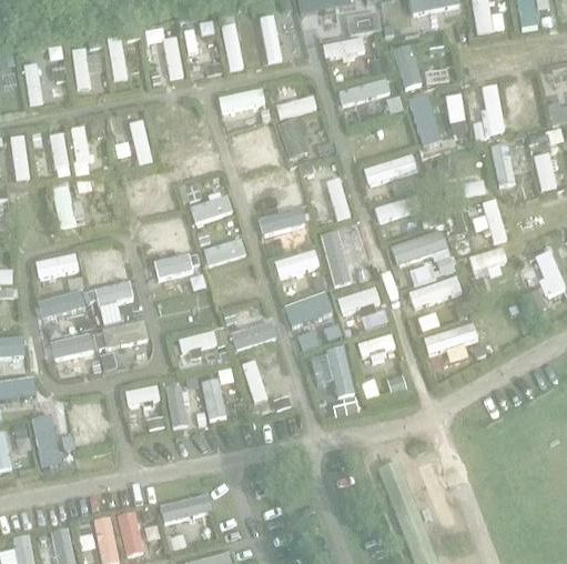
[(316,0),(300,8),(306,21),(341,6),(346,17),(355,12),(348,0),(316,0)]
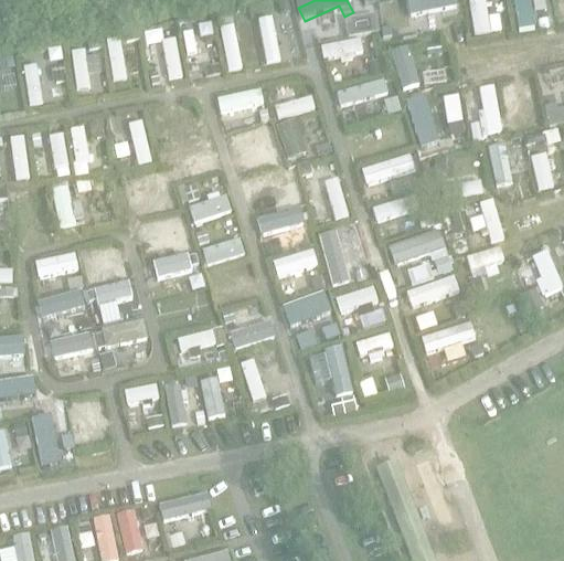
[(465,34),(459,0),(446,0),(451,35),(465,34)]
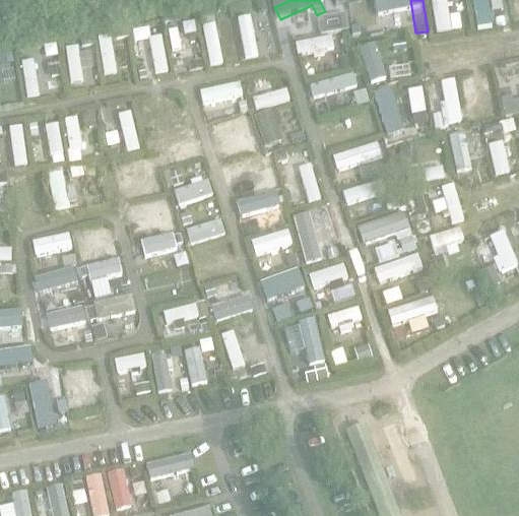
[(432,0),(437,30),(451,28),(447,2),(452,1),(452,0),(432,0)]
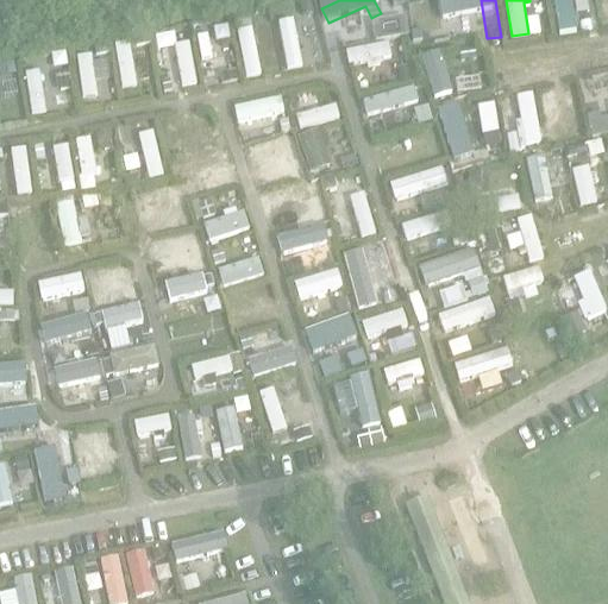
[(576,27),(572,0),(555,0),(559,30),(576,27)]
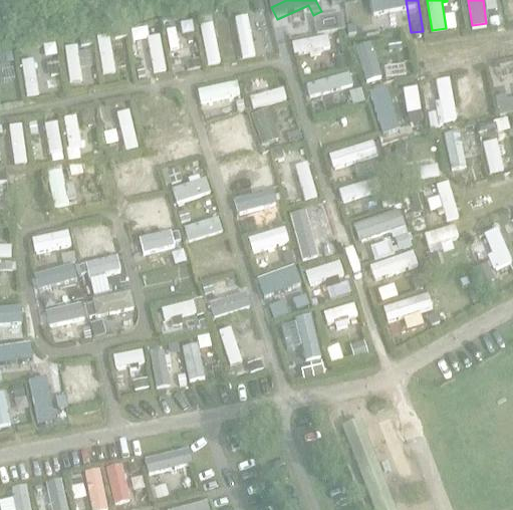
[(233,7),(242,51),(254,49),(249,28),(253,27),(251,20),(247,21),(244,4),(233,7)]
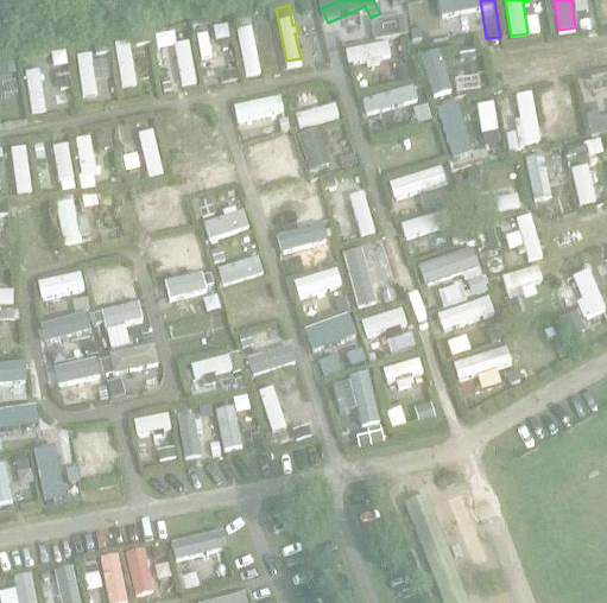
[(372,18),(375,37),(406,32),(404,13),(372,18)]
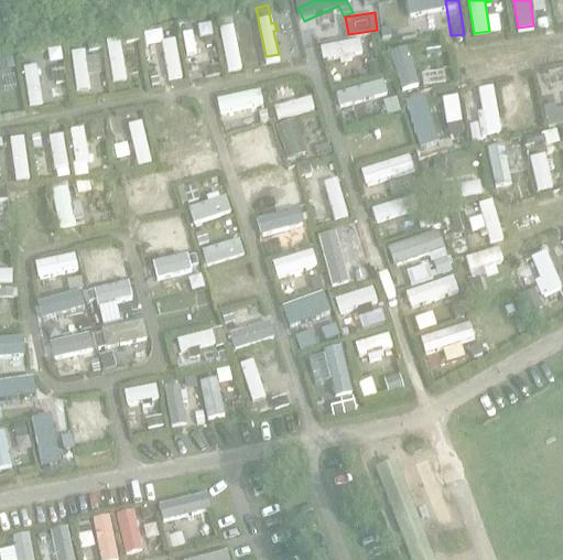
[(231,17),(230,17),(218,19),(225,57),(237,55),(233,32),(240,31),(238,22),(233,23),(231,17)]
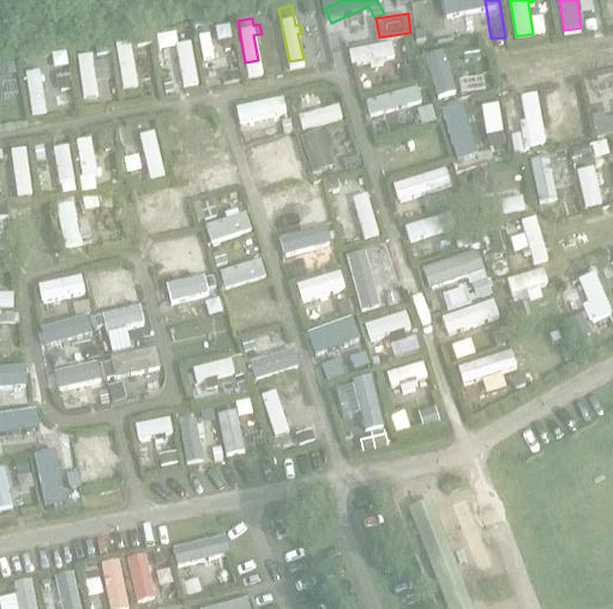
[(215,37),(199,41),(208,82),(222,79),(217,53),(221,53),(220,44),(216,44),(215,37)]
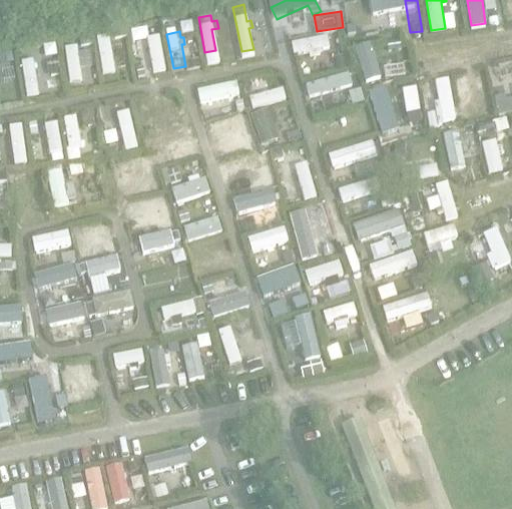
[(114,70),(108,32),(97,34),(103,71),(114,70)]
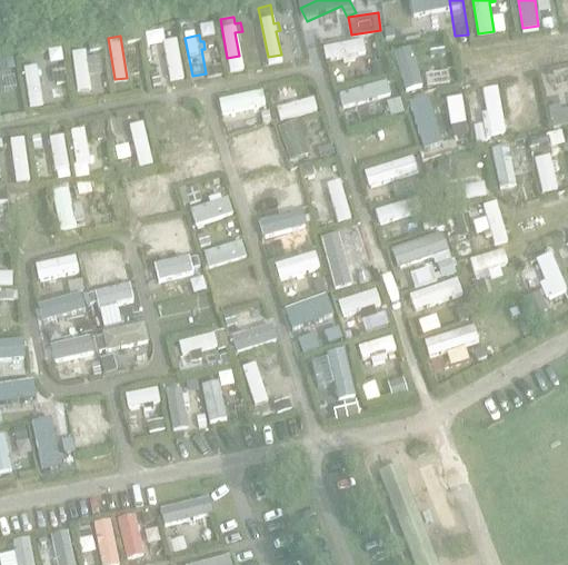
[(183,76),(177,37),(163,39),(171,78),(183,76)]
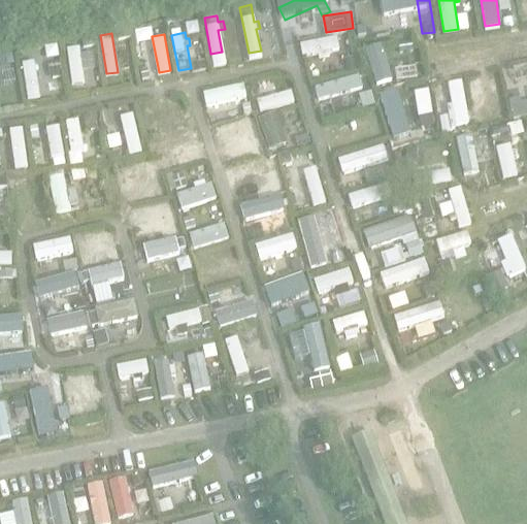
[(336,34),(300,42),(302,54),(319,51),(319,55),(329,53),(328,48),(339,46),(336,34)]
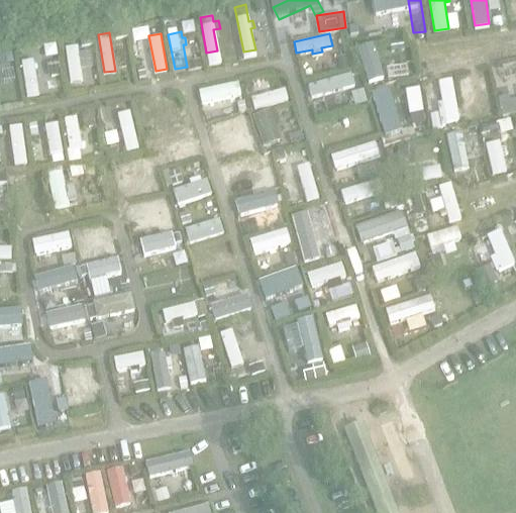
[(395,76),(389,40),(373,43),(379,79),(395,76)]
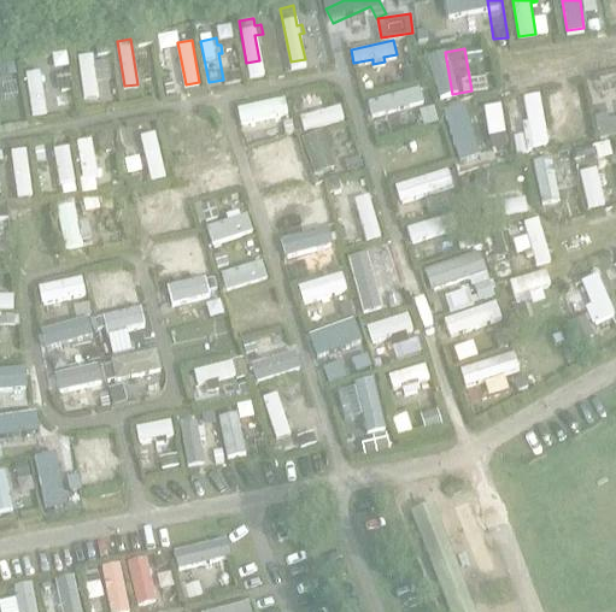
[(98,94),(93,52),(78,53),(84,95),(98,94)]
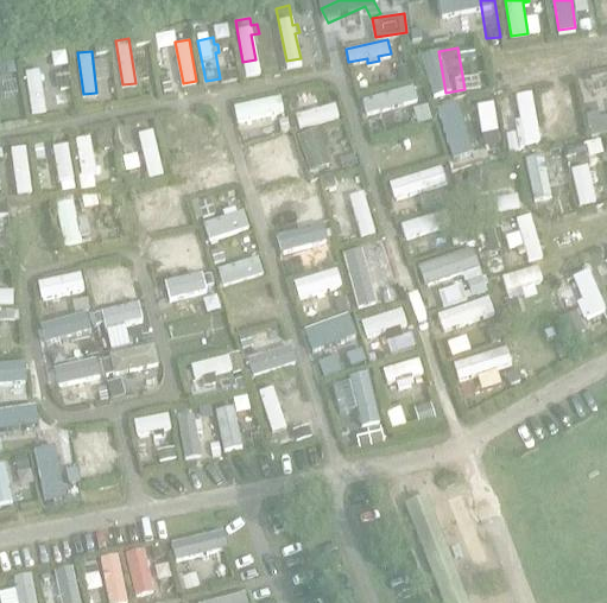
[(59,107),(52,65),(39,68),(46,109),(59,107)]
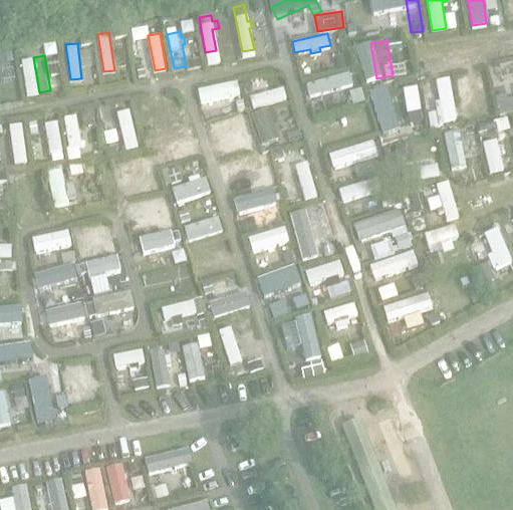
[(512,67),(500,72),(503,83),(512,80),(512,67)]
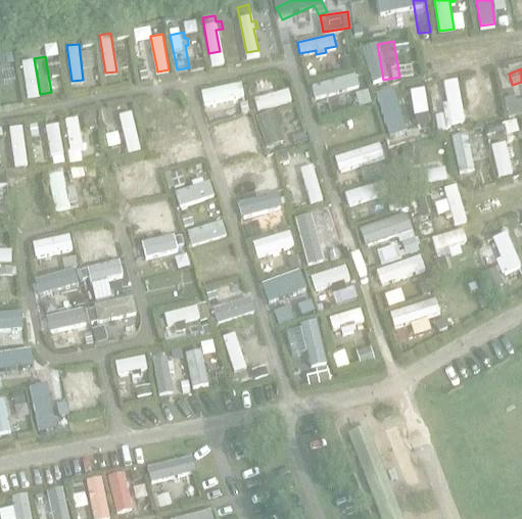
[(502,109),(492,71),(479,74),(487,112),(502,109)]
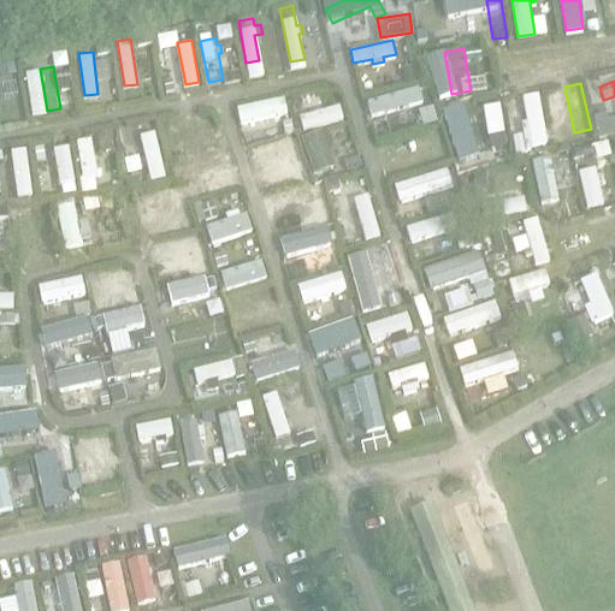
[(411,102),(407,88),(366,99),(370,112),(396,106),(397,112),(404,110),(402,104),(411,102)]
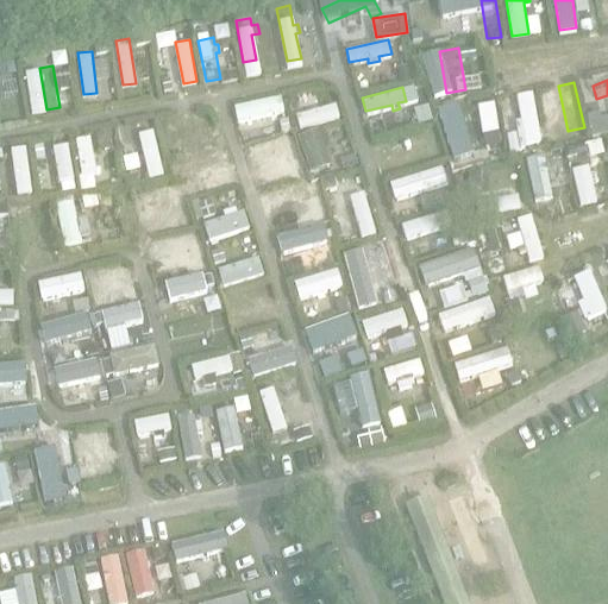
[(541,139),(532,90),(518,93),(521,118),(515,119),(518,130),(508,132),(512,150),(521,149),(521,146),(527,145),(526,143),(541,139)]
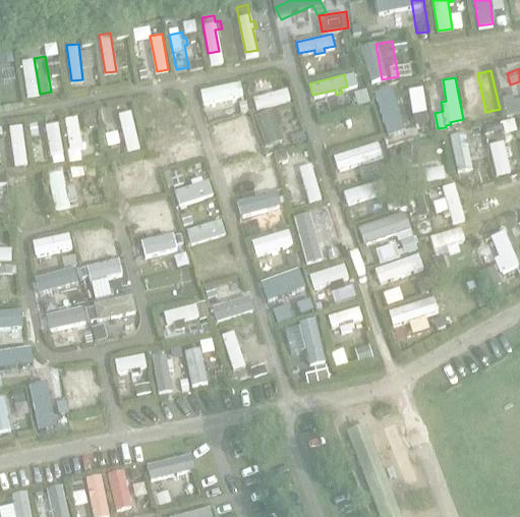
[(207,101),(242,93),(239,80),(204,89),(207,101)]
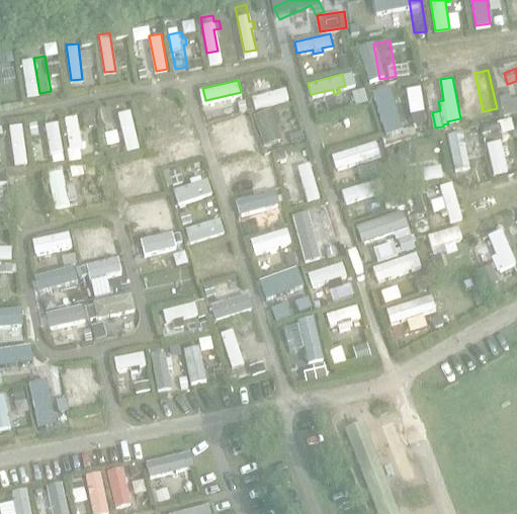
[(285,87),(252,96),(255,107),(288,98),(285,87)]
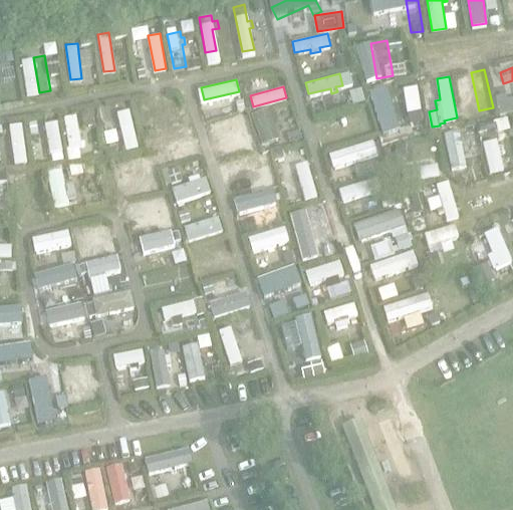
[(405,130),(399,93),(388,95),(394,132),(405,130)]
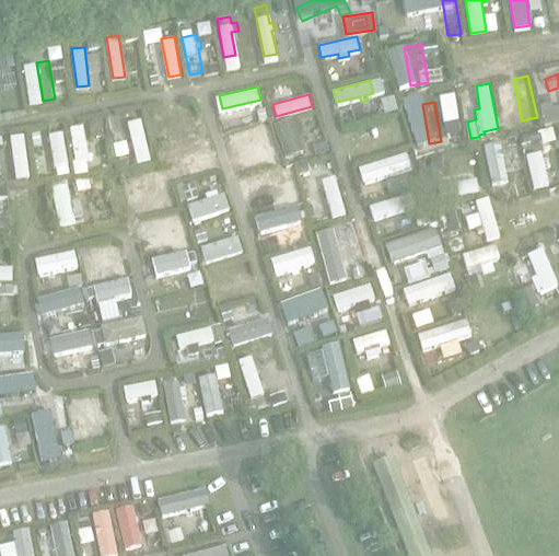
[(158,139),(199,128),(196,116),(184,118),(183,113),(175,115),(176,122),(154,127),(158,139)]
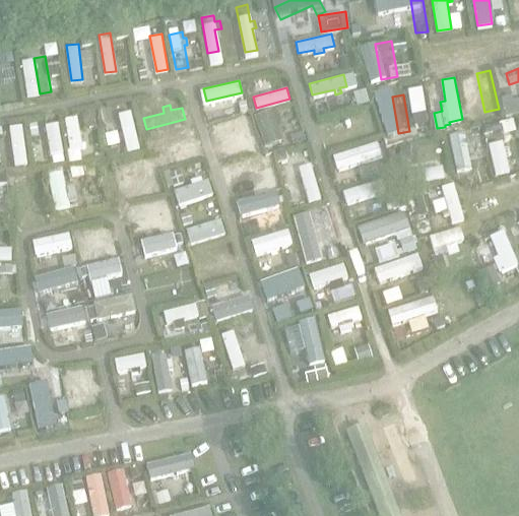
[(82,110),(84,126),(98,124),(94,108),(82,110)]
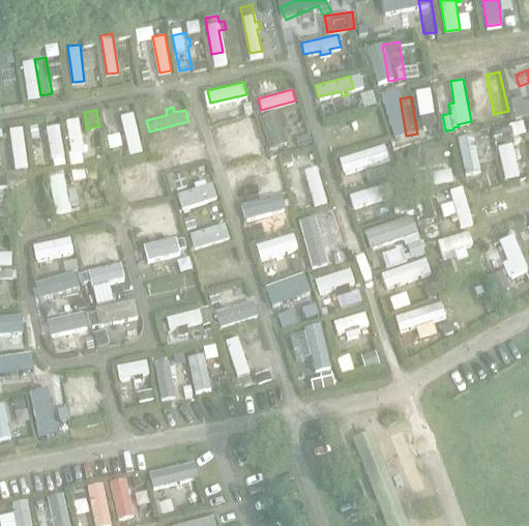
[(277,111),(259,117),(270,147),(288,141),(282,124),(286,123),(283,112),(278,114),(277,111)]
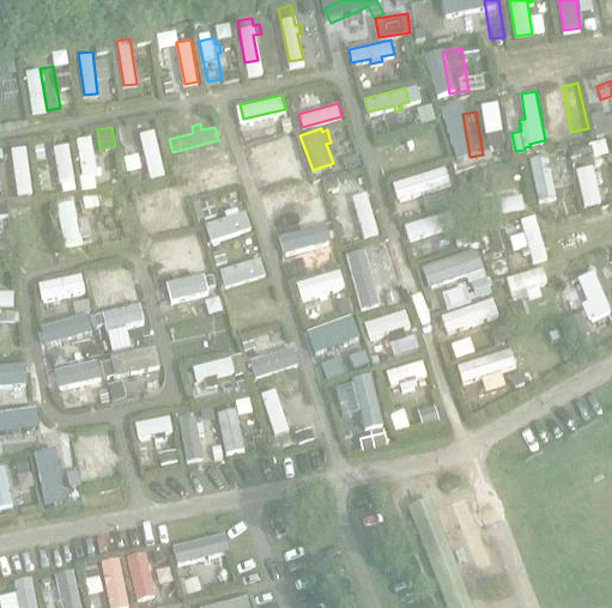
[(164,175),(153,129),(140,132),(151,178),(164,175)]
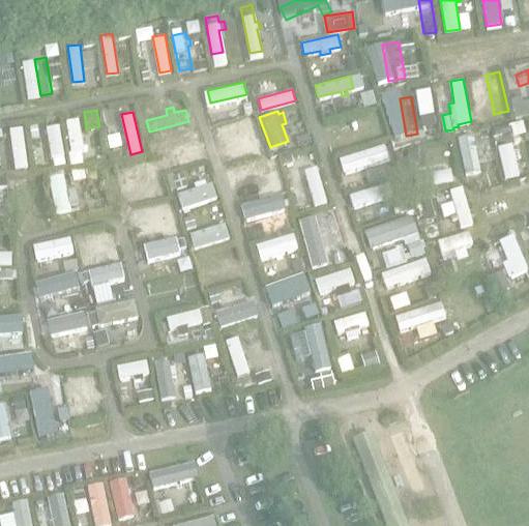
[(365,126),(362,114),(327,124),(330,137),(365,126)]
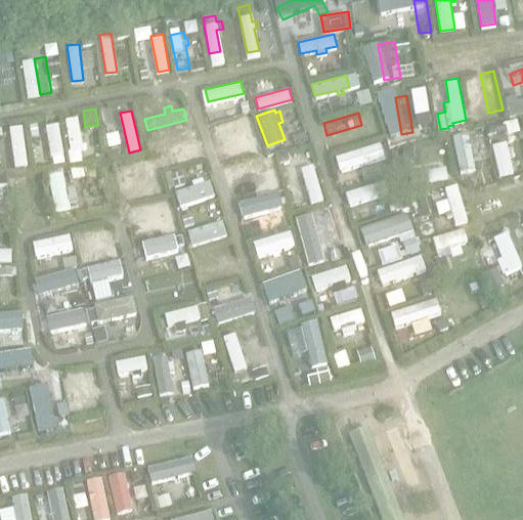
[(250,114),(214,126),(218,138),(242,130),(243,134),(254,131),(252,127),(254,126),(250,114)]
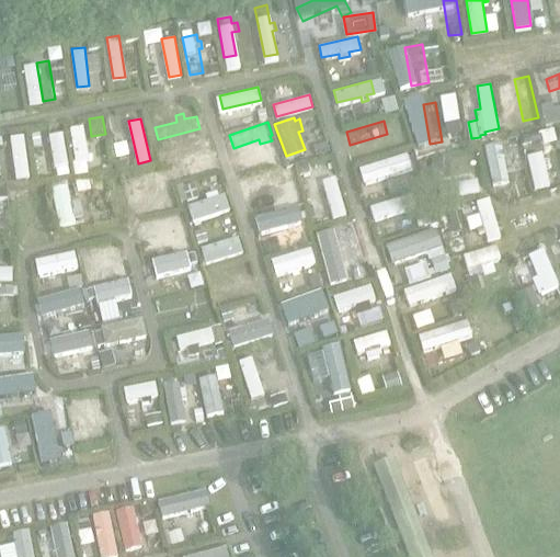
[(70,126),(76,159),(89,157),(89,155),(93,154),(91,144),(87,144),(83,124),(70,126)]
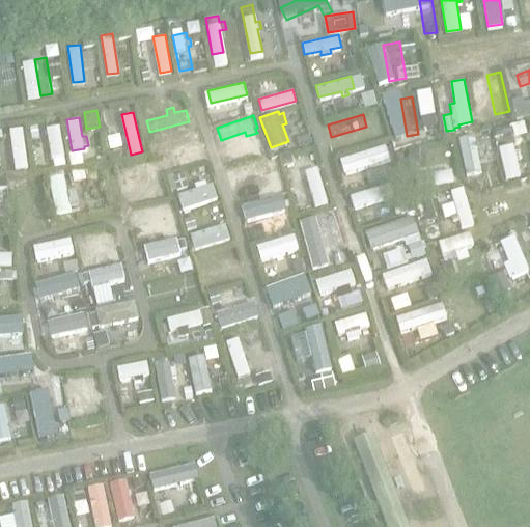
[(64,155),(59,125),(47,127),(52,157),(64,155)]
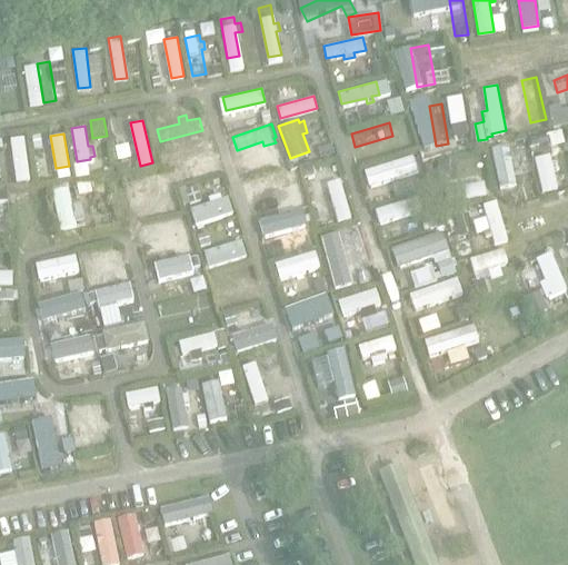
[(30,178),(23,136),(11,137),(17,180),(30,178)]
